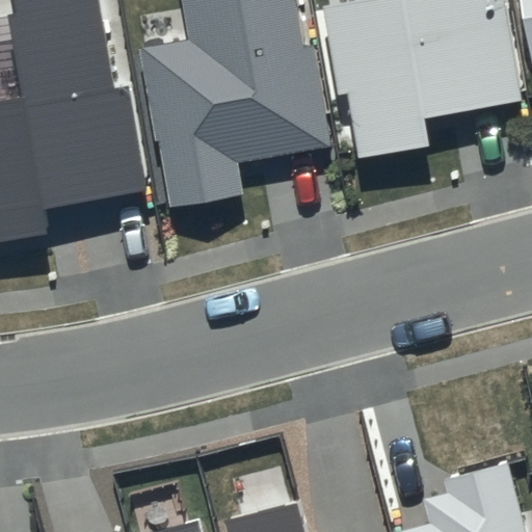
[(113,88),(98,0),(16,0),(18,15),(10,16),(24,97),(0,101),(0,238),(51,231),(47,209),(145,191),(127,85),(113,88)]
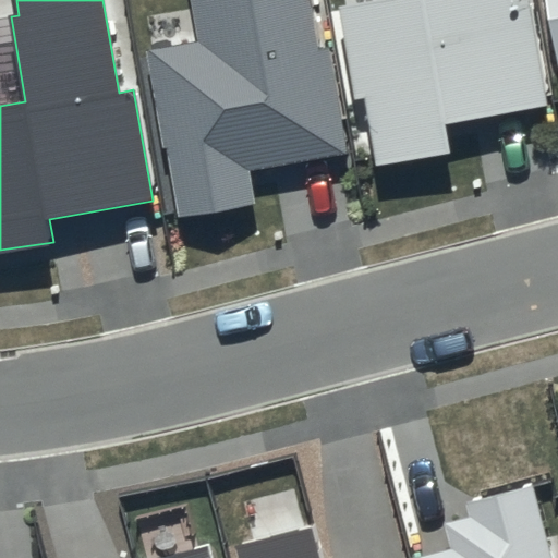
[(310,0),(190,0),(198,39),(145,50),(179,217),(255,204),(249,172),(348,153),(327,47),(318,48),(310,0)]
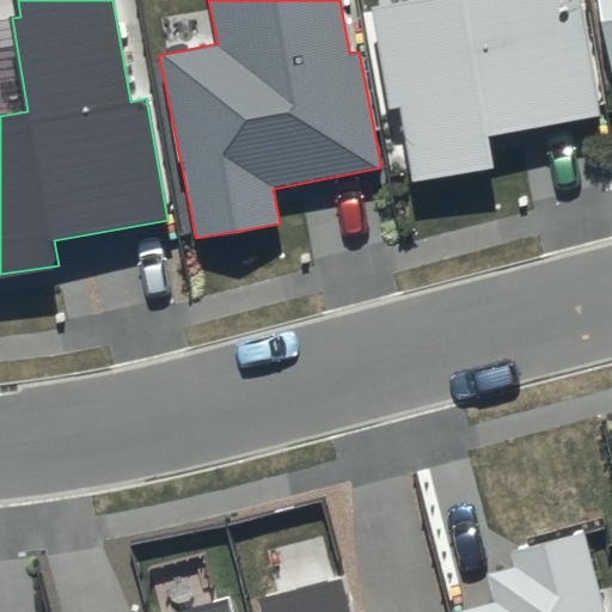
[(414,0),(375,7),(389,110),(397,108),(412,181),(494,167),(489,135),(601,115),(577,0),(414,0)]
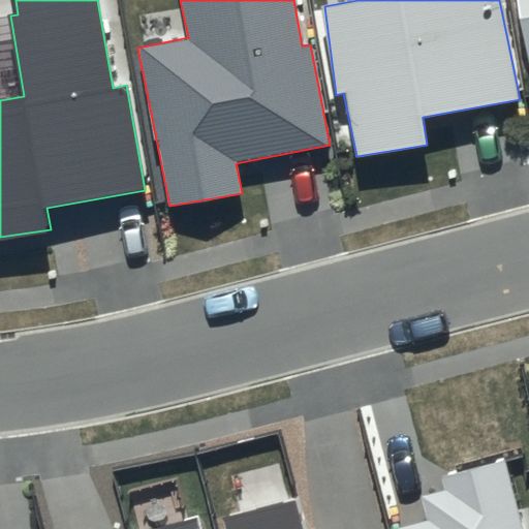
[(528,0),(518,0),(528,63),(528,65),(528,0)]
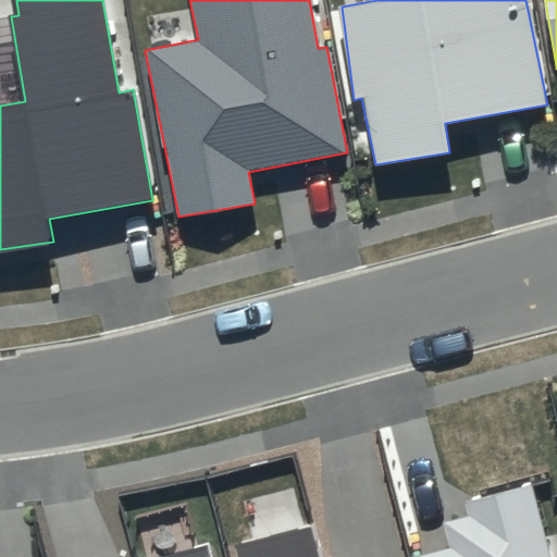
[(551,556),(531,484),(465,503),(468,518),(444,523),(452,548),(418,556),(551,556)]
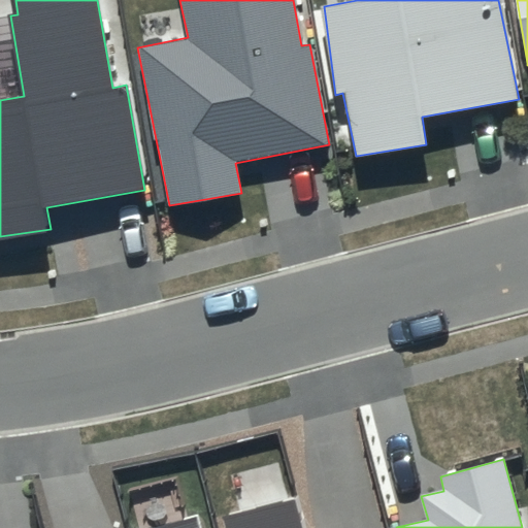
[(303,527),(295,494),(220,515),(223,527),(303,527)]
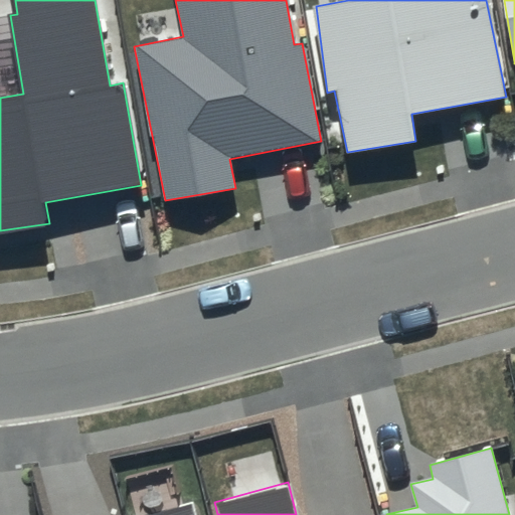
[(195,514),(193,505),(154,514),(195,514)]
